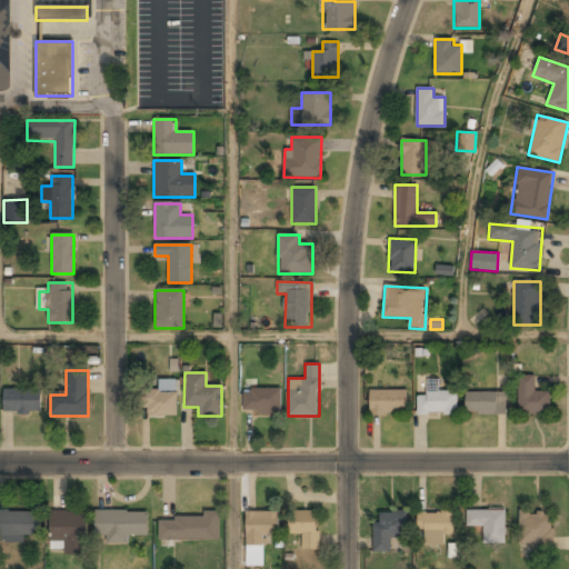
[(518,377),(518,415),(550,415),(550,391),(535,391),(535,377),(518,377)]
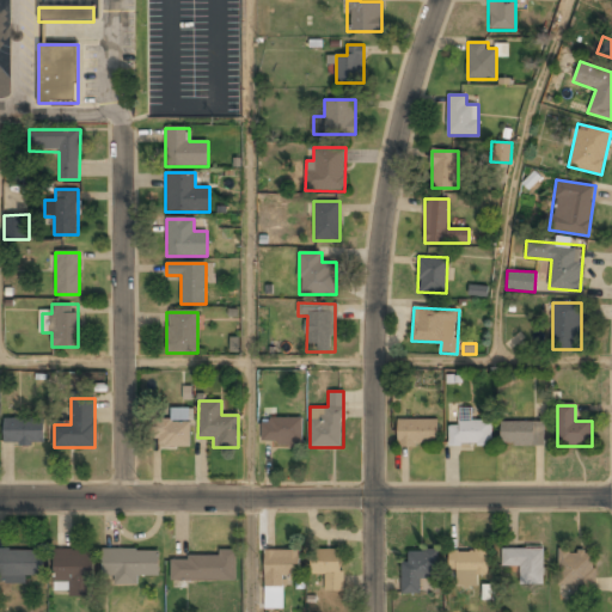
[(5,418),(5,446),(44,446),(44,418),(5,418)]
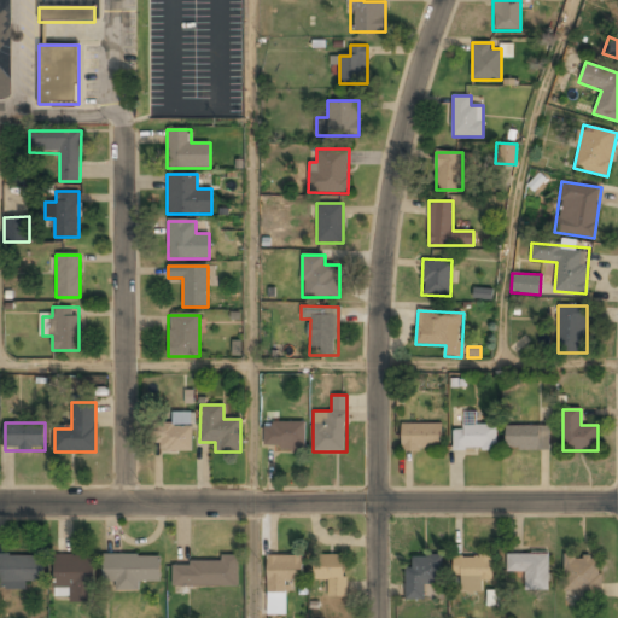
[(263,423),(263,450),(307,450),(307,423),(263,423)]
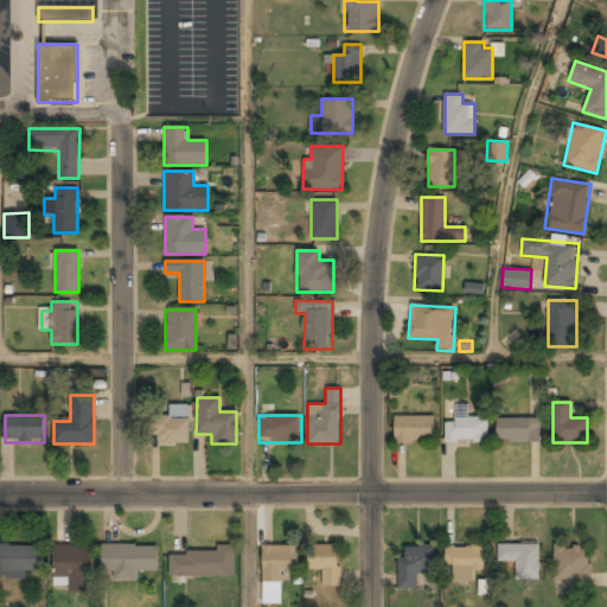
[(395,416),(395,442),(434,442),(434,416),(395,416)]
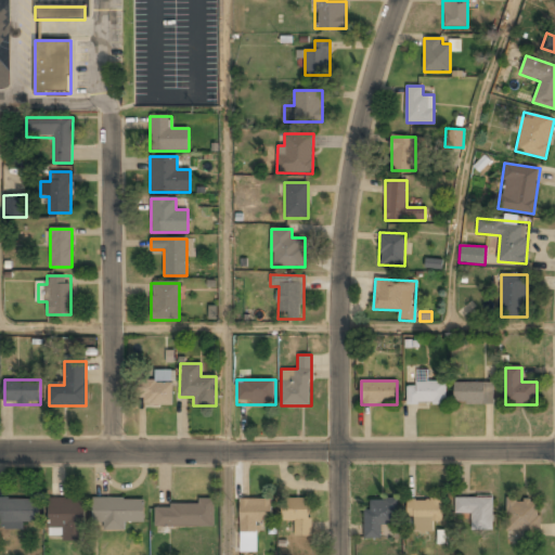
[(171,382),(139,382),(139,404),(171,404),(171,382)]
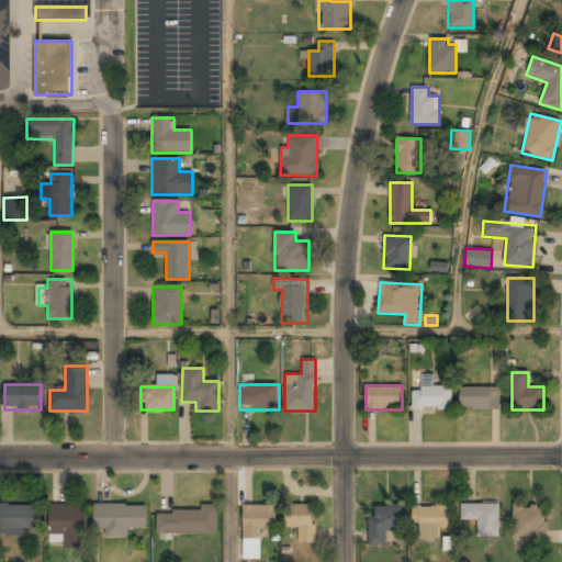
[(451,409),(451,388),(412,388),(412,409),(451,409)]
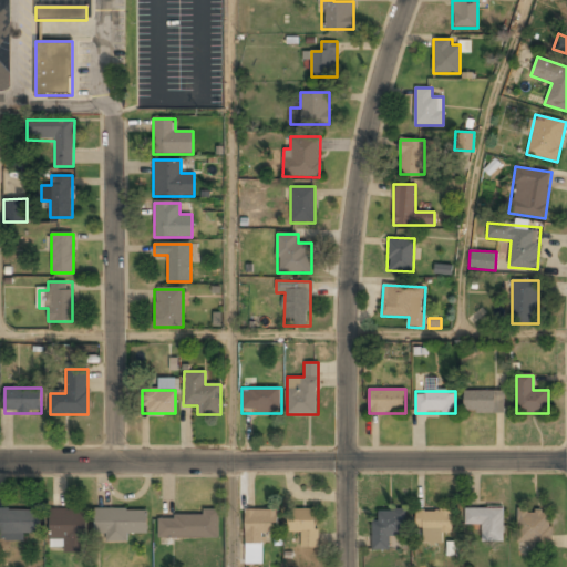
[(504,391),(464,391),(464,413),(504,413),(504,391)]
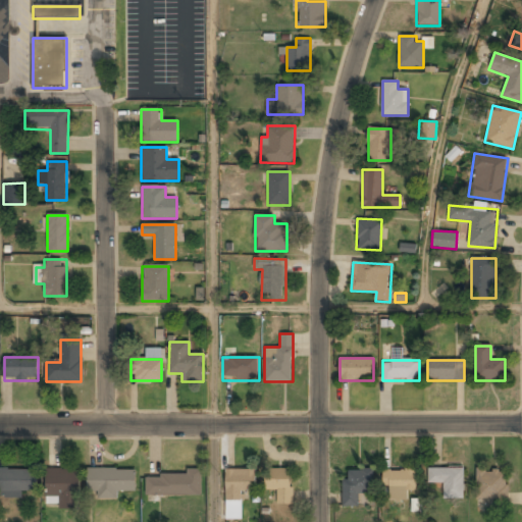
[(136,492),(136,468),(88,468),(88,492),(136,492)]
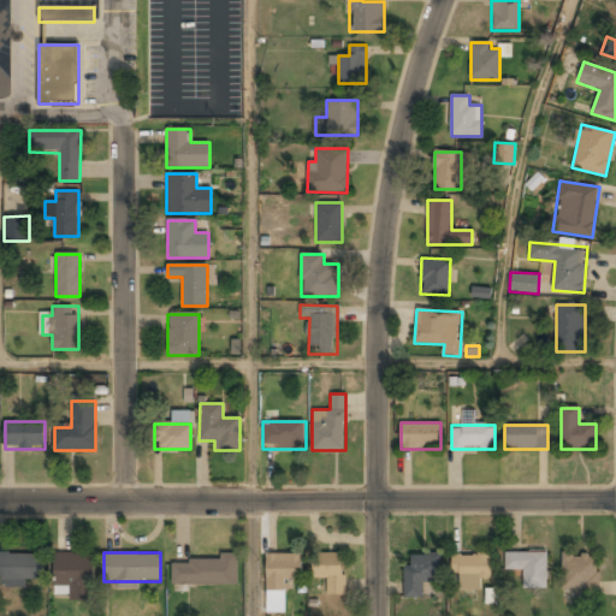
[(345,552),(314,552),(314,579),(326,579),(326,596),(345,596),(345,552)]
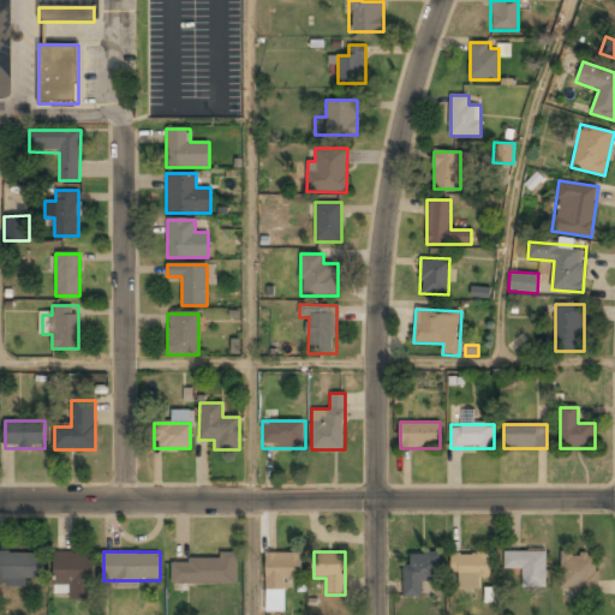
[(545,551),(503,551),(503,571),(523,571),(523,589),(545,589),(545,551)]
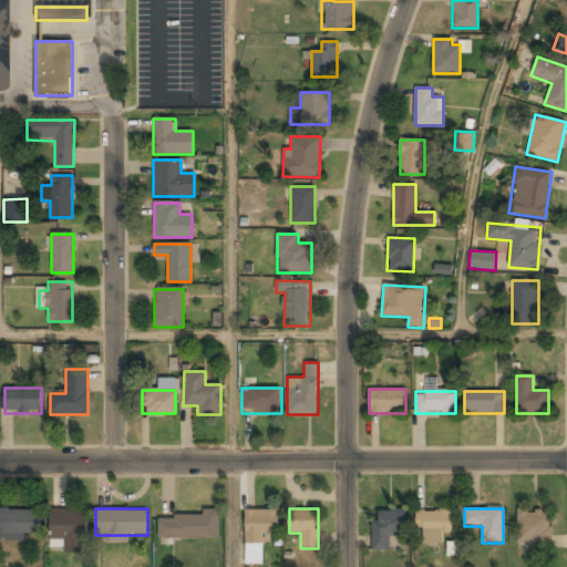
[(0,509),(0,535),(41,535),(41,509),(0,509)]
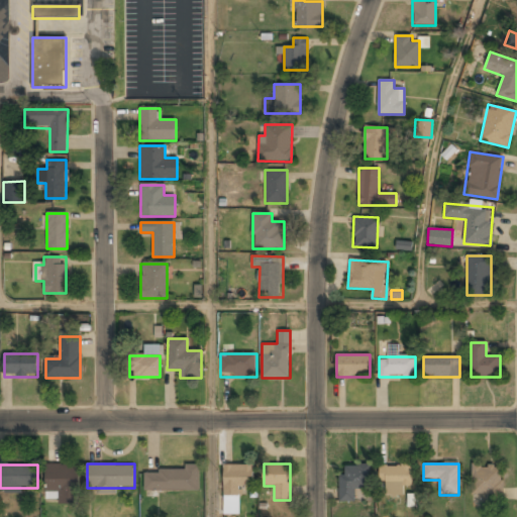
[(78,464),(45,464),(45,498),(59,498),(59,504),(78,504),(78,464)]
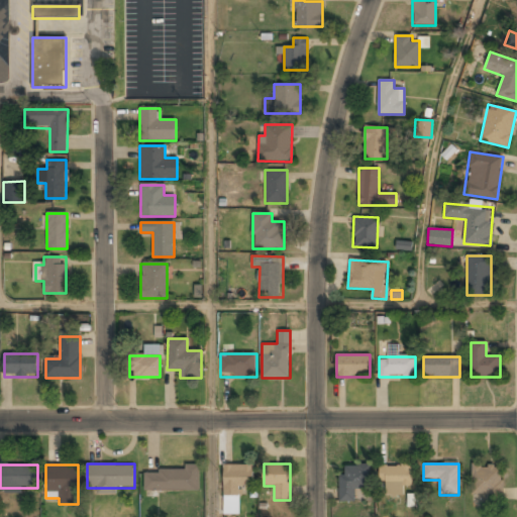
[(223,514),(239,514),(239,487),(252,487),(251,464),(223,464),(223,514)]
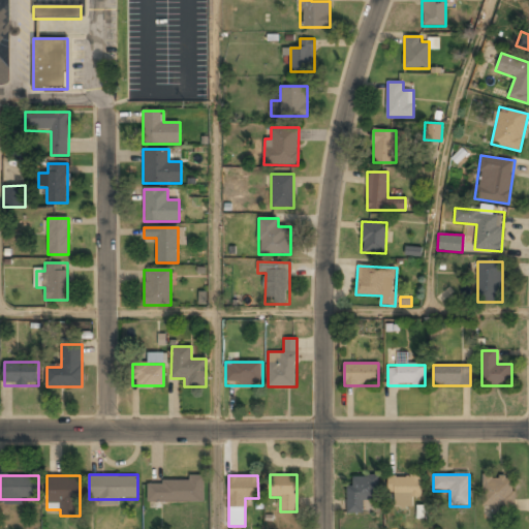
[(484,475),(483,507),(514,508),(514,476),(484,475)]
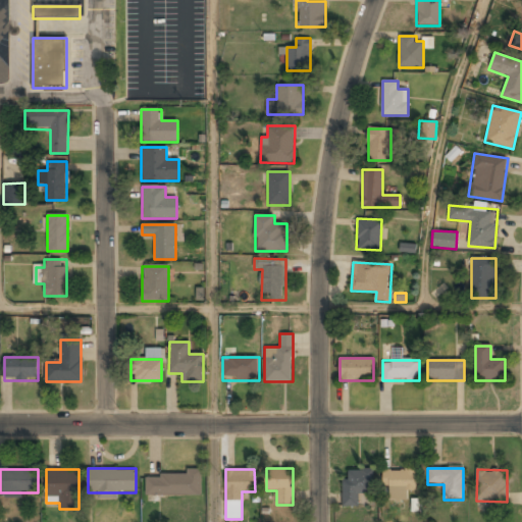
[(373,470),(344,470),(344,506),(359,506),(360,492),(373,493),(373,470)]
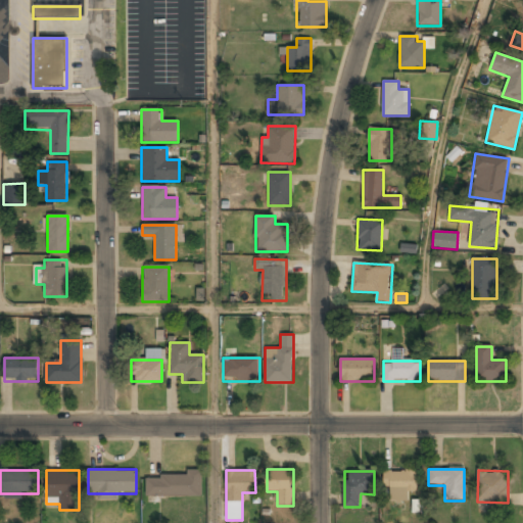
[(417,492),(417,471),(385,471),(385,502),(408,502),(408,492),(417,492)]
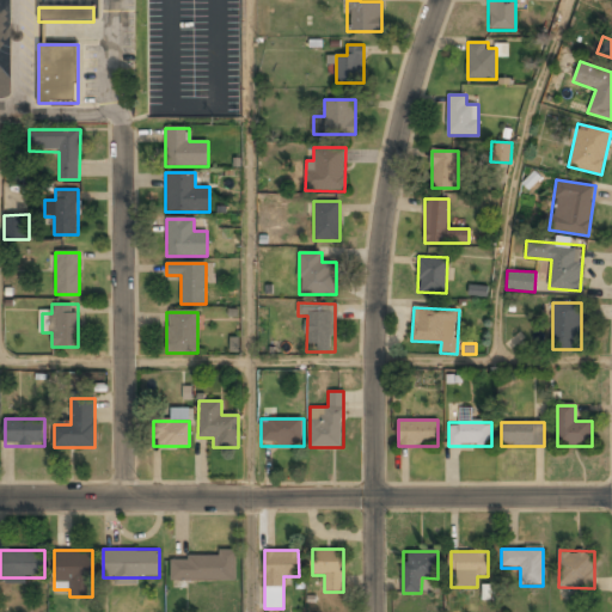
[(236,581),(236,556),(171,556),(171,581),(236,581)]
